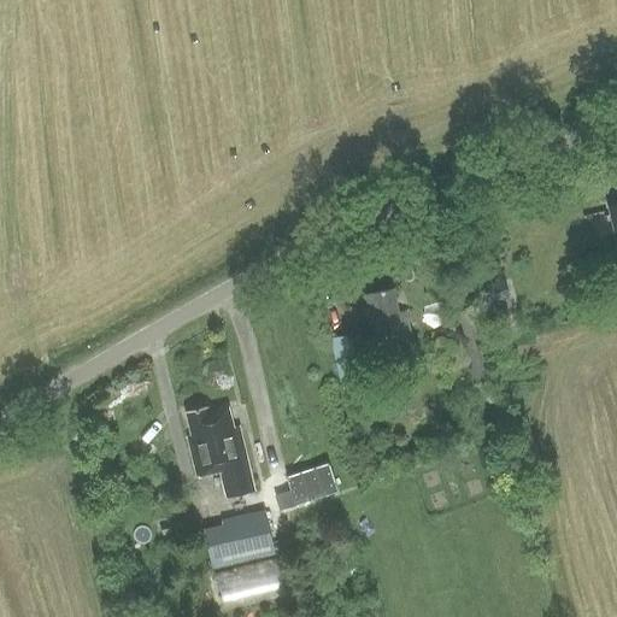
[(510,298),(505,280),(486,286),(491,304),(510,298)]
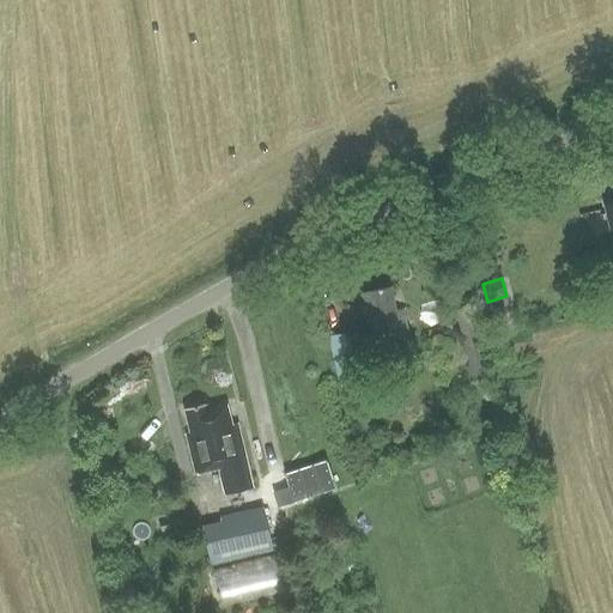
[(394,311),(388,287),(362,293),(371,335),(359,338),(364,357),(377,354),(375,344),(407,338),(401,309),(394,311)]
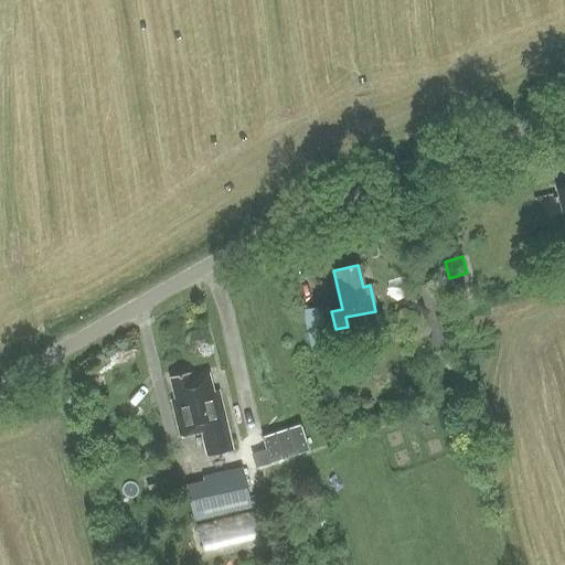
[(451,348),(435,283),(418,286),(436,351),(451,348)]
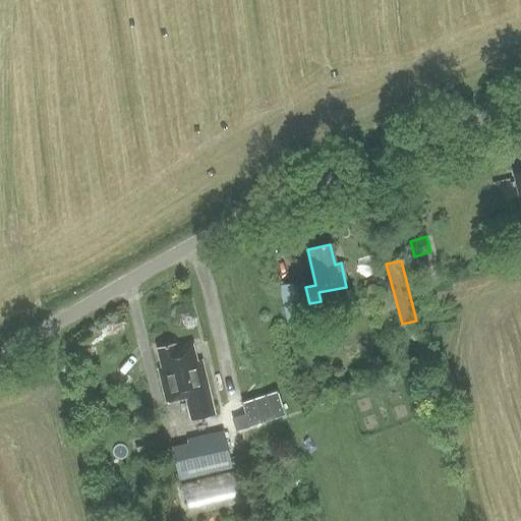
[(288,328),(313,322),(306,292),(281,298),(288,328)]
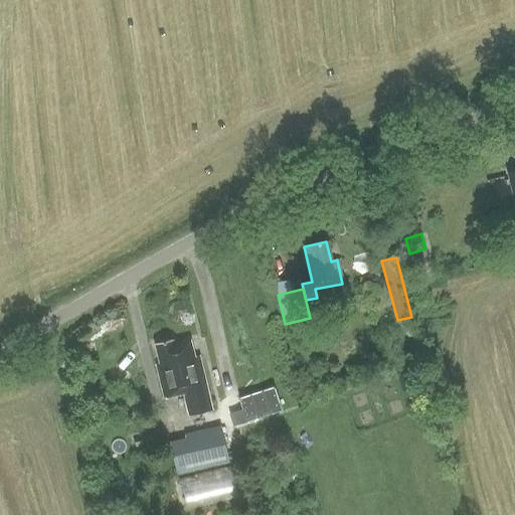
[(172,344),(171,340),(155,343),(160,365),(156,365),(164,399),(184,394),(189,416),(213,410),(200,354),(193,356),(190,340),(172,344)]
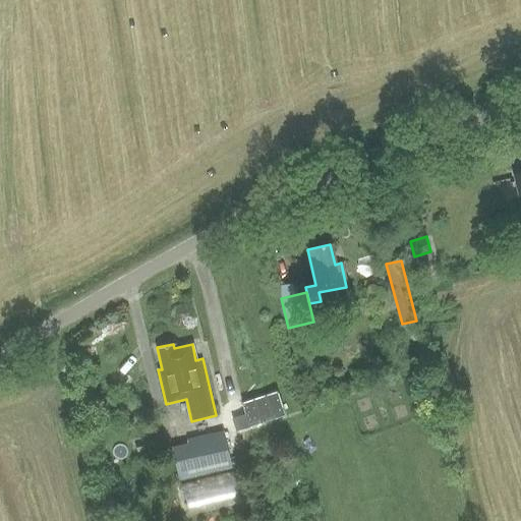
[(402,381),(407,397),(416,394),(412,379),(402,381)]
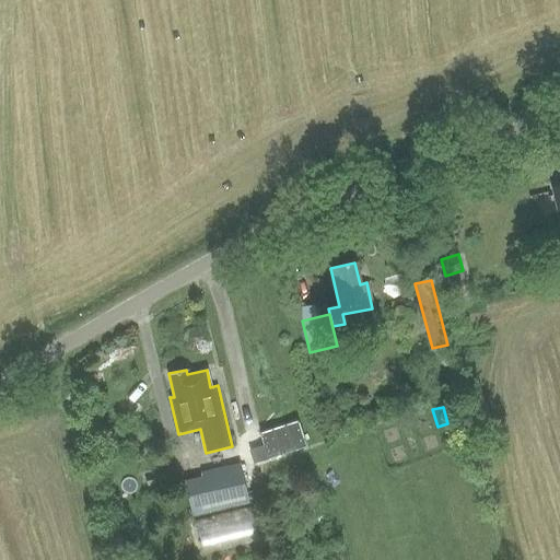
[(306,446),(298,420),(258,434),(267,461),(306,446)]
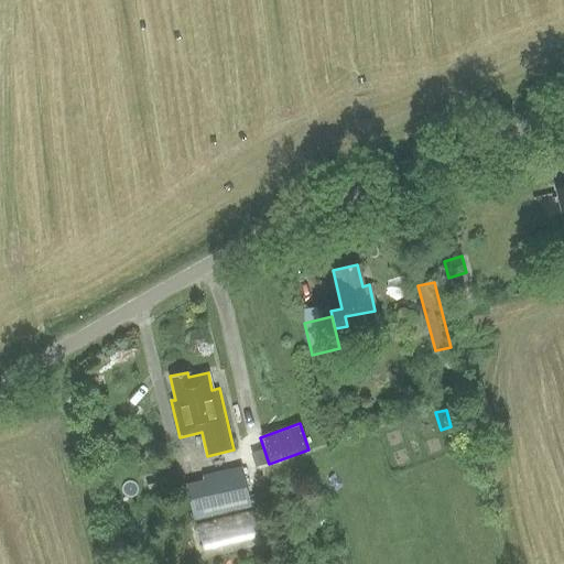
[(195,518),(250,506),(241,467),(202,476),(203,481),(187,485),(195,518)]
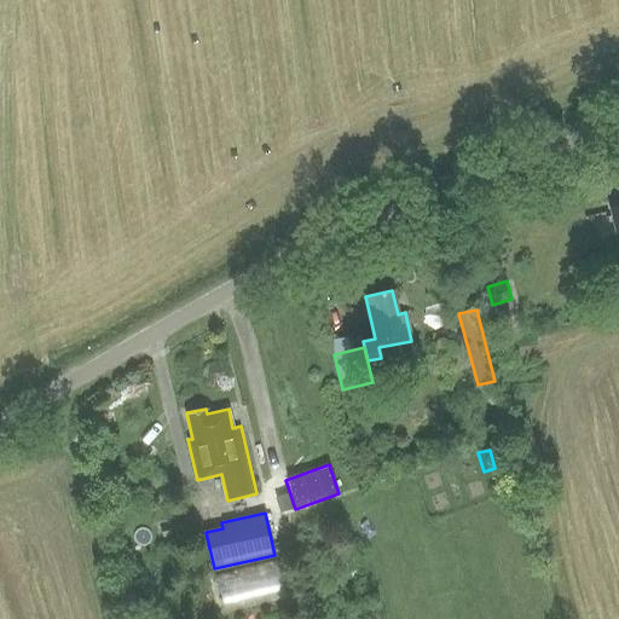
[(226,613),(291,597),(282,561),(218,576),(226,613)]
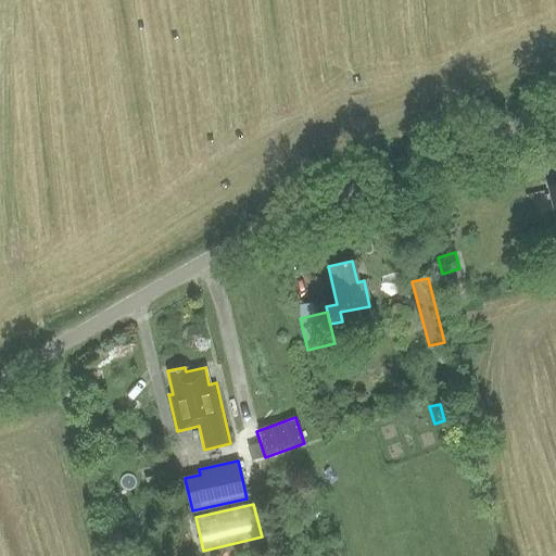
All buildings are outlined.
